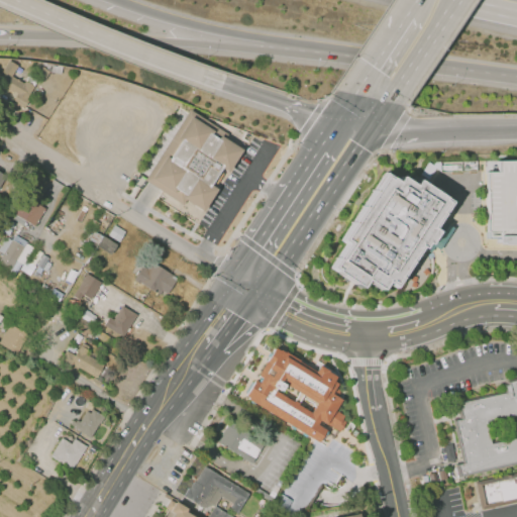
[(9,61),(0,76),(0,86),(5,90),(6,87),(15,92),(13,96),(16,97),(15,99),(25,105),(39,81),(29,76),(24,83),(12,76),(18,66),(9,61)]
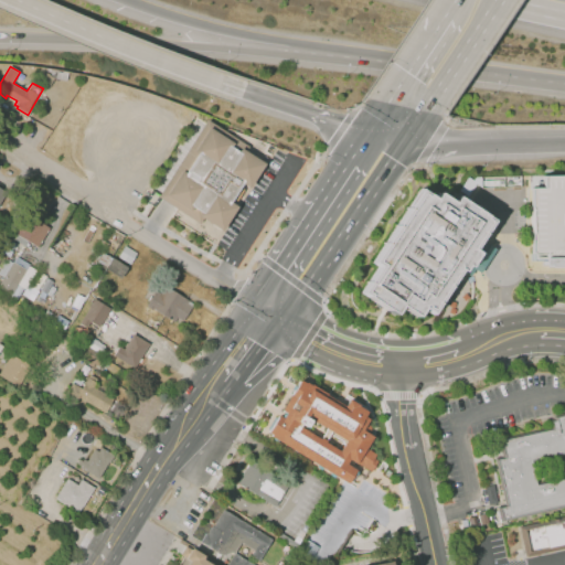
[(211,123),(246,146),(243,150),(265,164),(249,188),(246,185),(235,202),(240,205),(223,231),(206,220),(203,224),(169,201),(161,196),(211,123)]
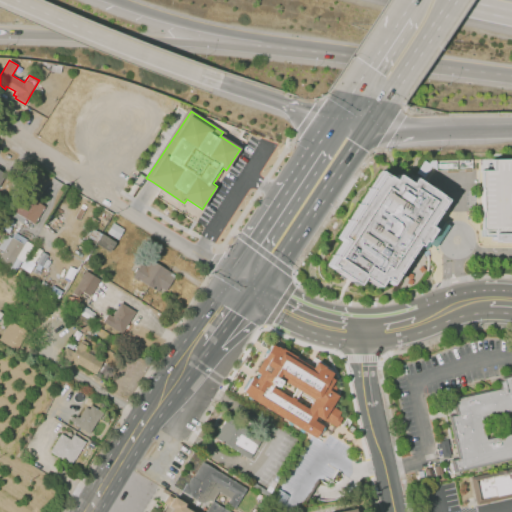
[(511,240),(493,241),(493,236),(482,236),(481,170),(492,170),(492,159),(511,158),(511,240)]
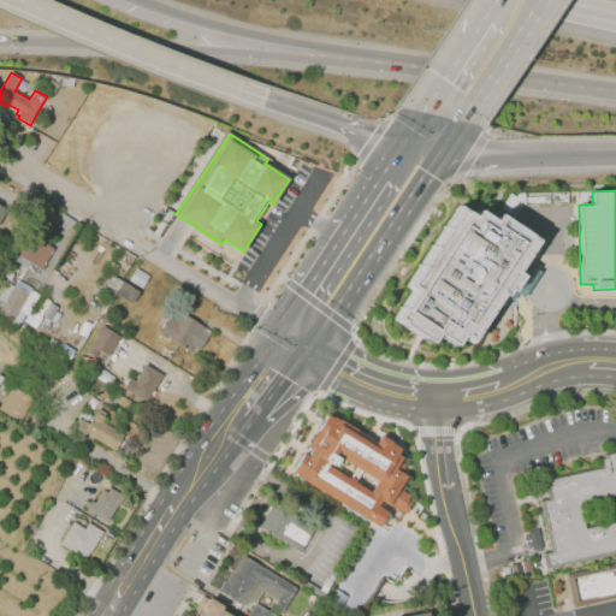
[(458,206),(474,217),(479,211),(493,220),(498,214),(542,243),(528,264),(540,272),(523,297),(516,294),(511,300),(504,295),(501,292),(468,341),(460,335),(454,344),(436,332),(430,342),(395,318),(413,290),(407,285),(458,206)]
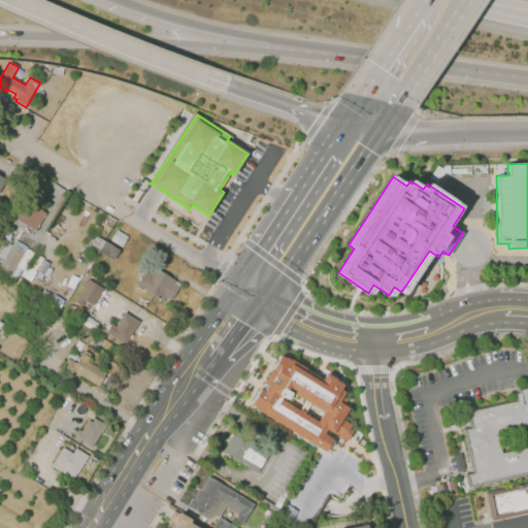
[(46,212),(36,231),(27,226),(25,230),(13,224),(17,219),(15,219),(26,200),(46,212)]
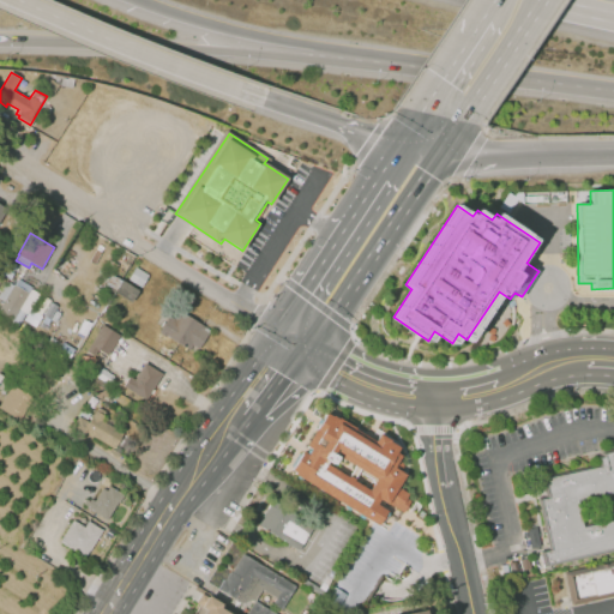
[(137,266),(130,280),(143,287),(150,275),(137,266)]
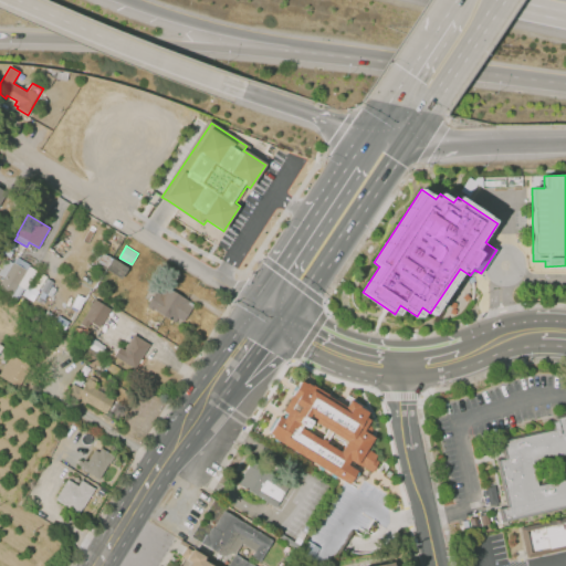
[(113,258),(113,259),(104,253),(98,262),(107,268),(106,269),(123,278),(129,266),(113,258)]
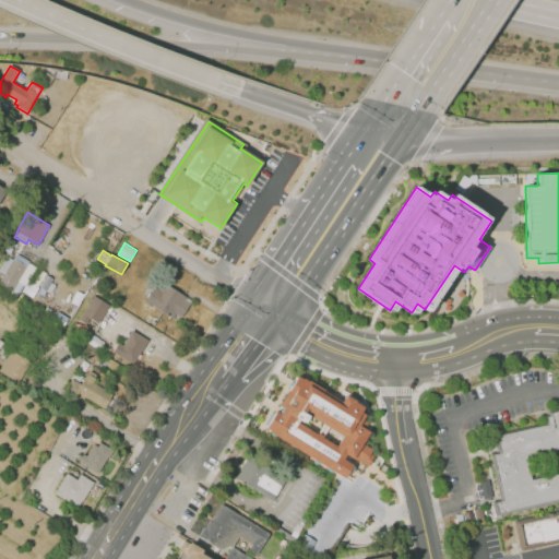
[(0,283),(0,281),(4,274),(0,271),(0,269),(8,256),(27,268),(30,263),(37,268),(26,286),(24,285),(16,298),(11,295),(13,292),(0,283)]
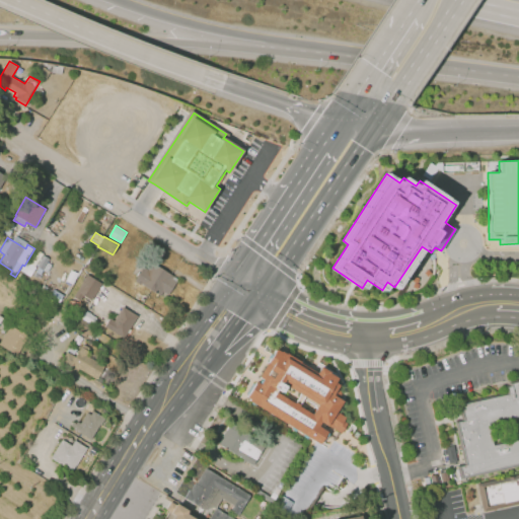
[(143,267),(136,281),(161,295),(163,292),(168,295),(176,281),(171,278),(173,275),(152,263),(148,270),(143,267)]
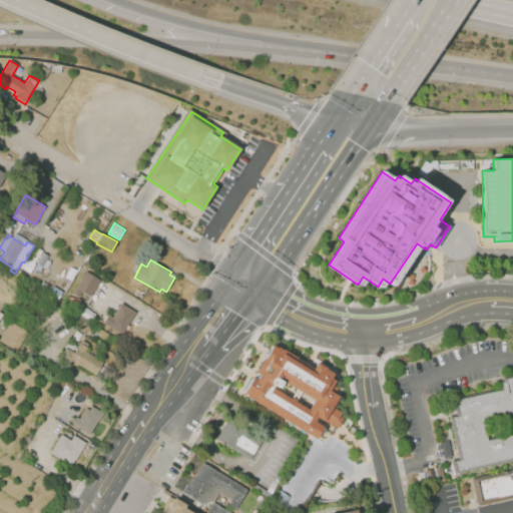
[(73,293),(87,270),(102,279),(91,297),(83,292),(79,297),(73,293)]
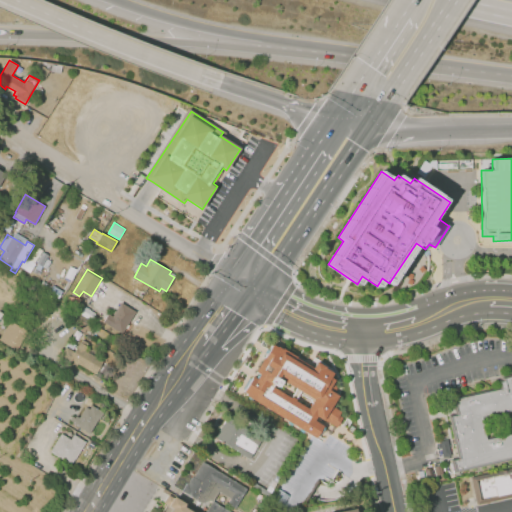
[(108,313),(112,316),(121,302),(137,312),(123,334),(103,321),(108,313)]
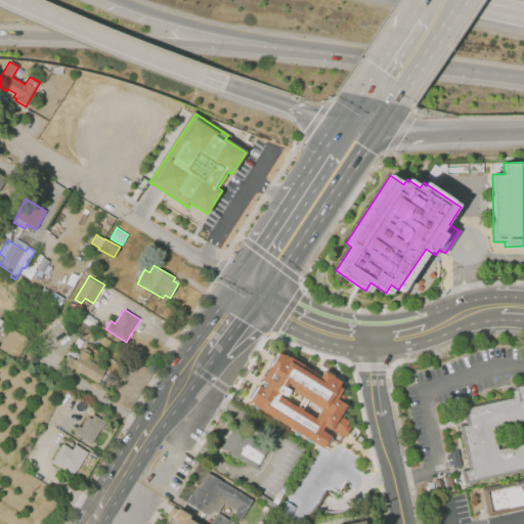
[(81,321),(97,331),(91,341),(75,332),(81,321)]
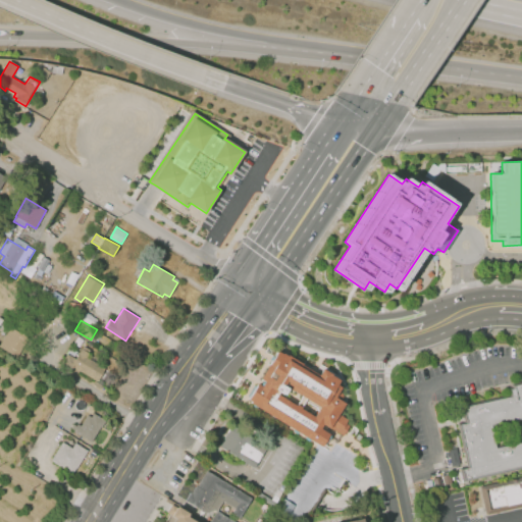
[(0,347),(0,345),(11,327),(30,338),(17,358),(0,347)]
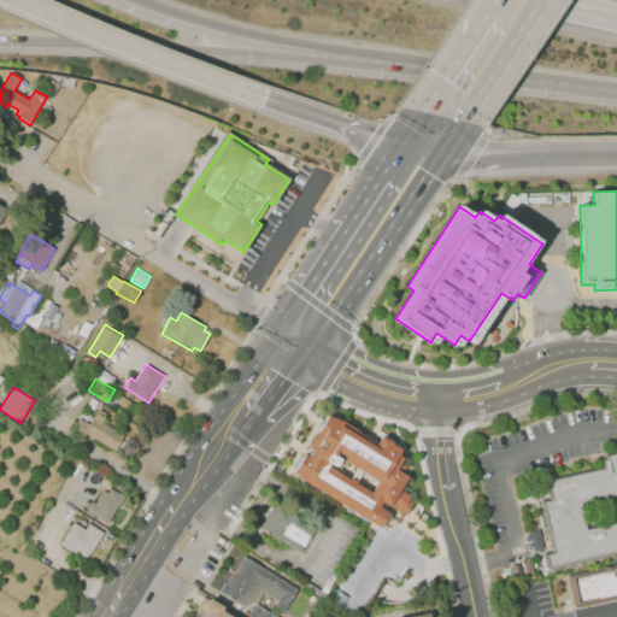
[(75,428),(115,450),(123,433),(104,422),(109,413),(99,409),(92,423),(81,417),(75,428)]
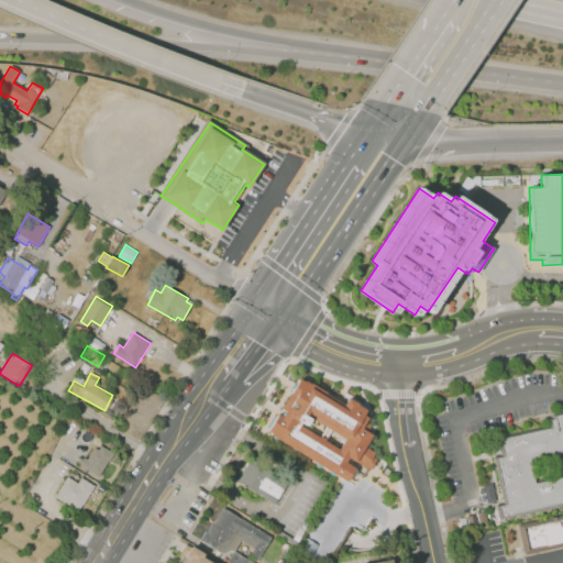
[(300,377),(267,430),(345,481),(359,462),(370,468),(379,454),(365,445),(372,434),(365,421),(361,418),(366,409),(349,398),(343,405),(300,377)]
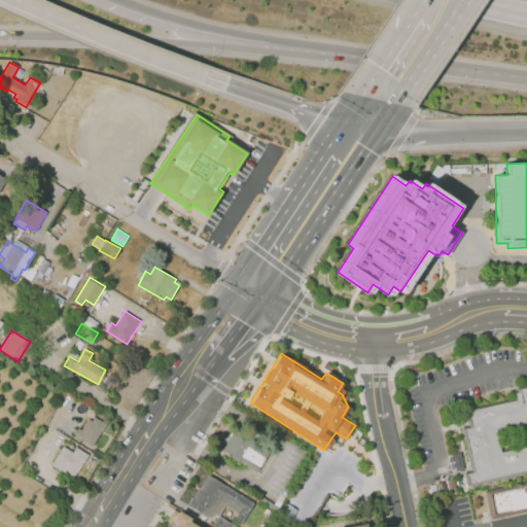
[(526,471),(469,485),(466,473),(473,472),(464,429),(471,427),(467,411),(517,400),(516,393),(519,392),(519,389),(526,387),(526,471)]
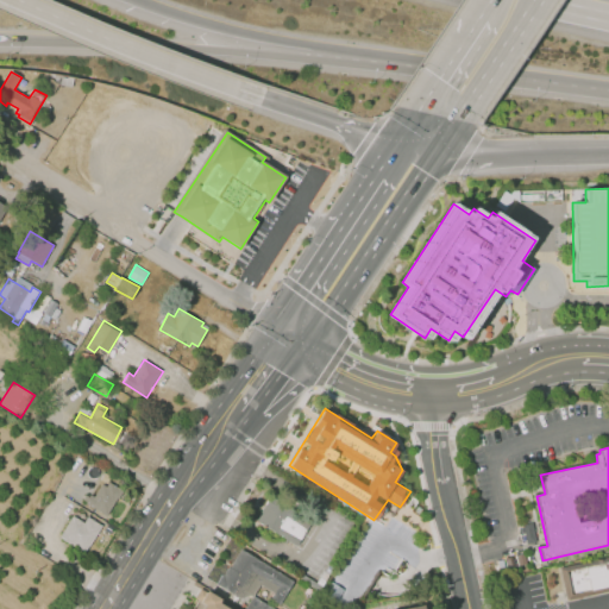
[(98,491),(94,496),(90,494),(86,502),(94,507),(93,510),(105,518),(121,490),(108,483),(107,485),(102,483),(98,491)]
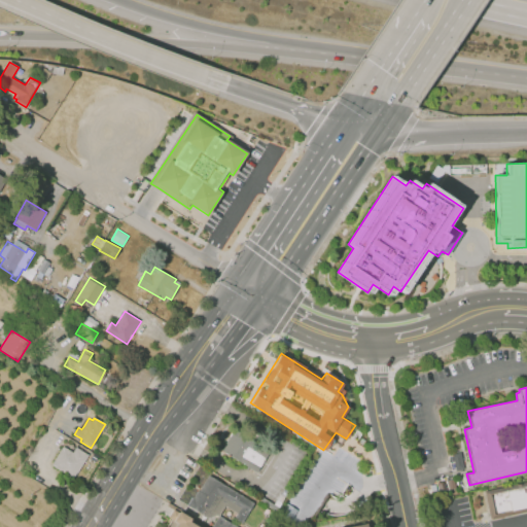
[(234,430),(269,451),(257,471),(221,452),(234,430)]
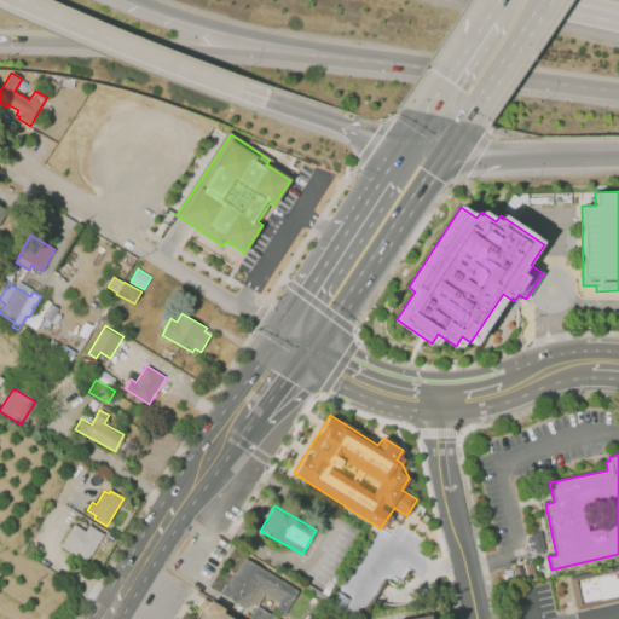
[(75,524),(61,545),(87,561),(104,533),(90,525),(86,531),(75,524)]
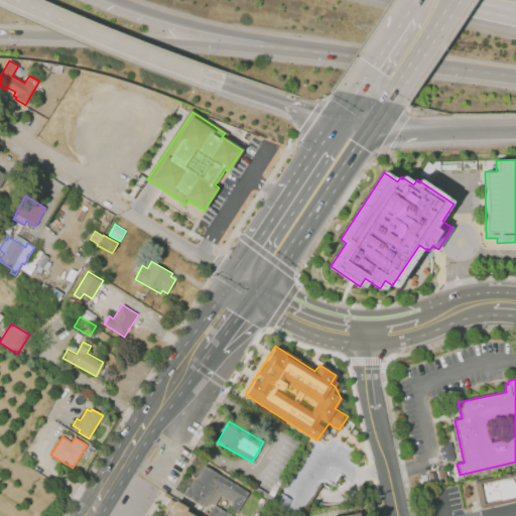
[(204,465),(249,494),(239,510),(219,497),(211,511),(185,495),(204,465)]
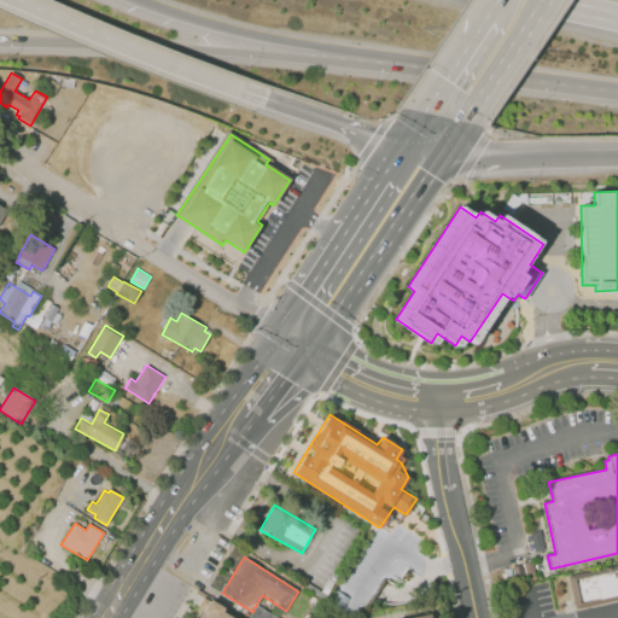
[(528,573),(525,564),(534,561),(536,572),(528,573)]
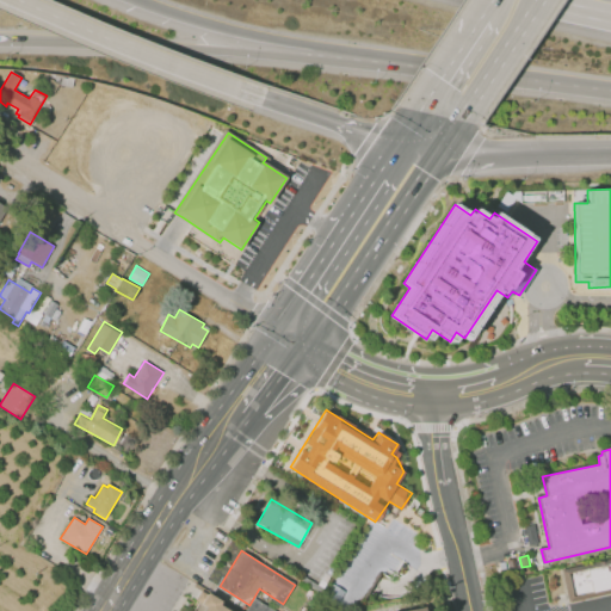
[(610,592),(569,603),(562,569),(610,557),(610,592)]
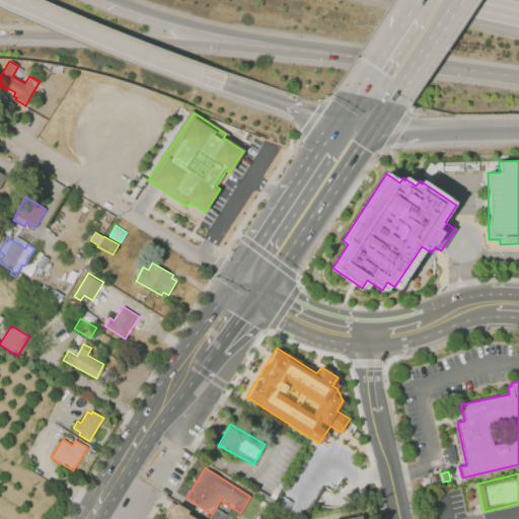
[(176,503),(188,511),(187,513),(196,518),(173,518),(175,516),(170,513),(176,503)]
